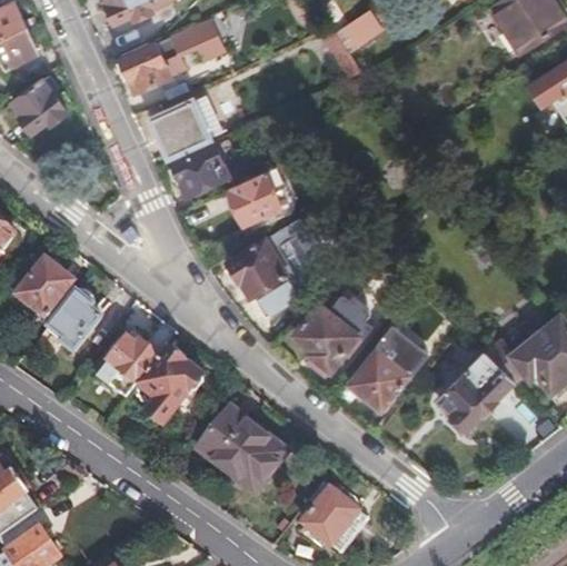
[(109,0),(111,5),(108,6),(108,8),(105,13),(109,21),(113,20),(116,25),(133,17),(136,22),(155,13),(152,9),(171,0),(109,0)]
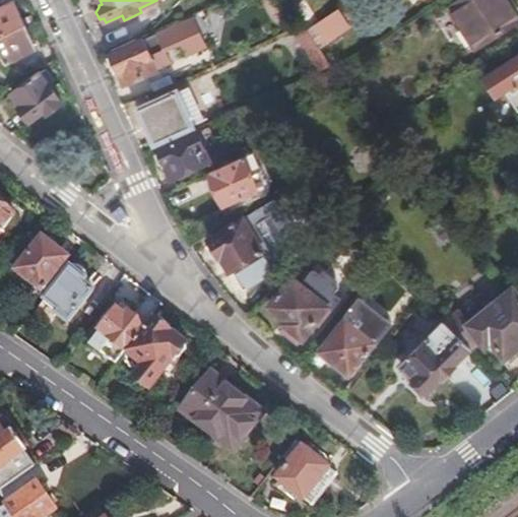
[(517,22),(503,0),(464,0),(450,10),(475,50),(517,22)]
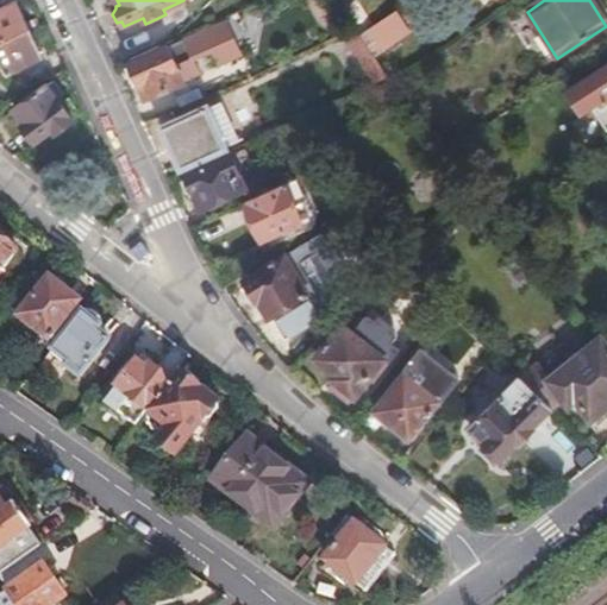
[(0,39),(26,27),(16,4),(0,11),(0,39)]
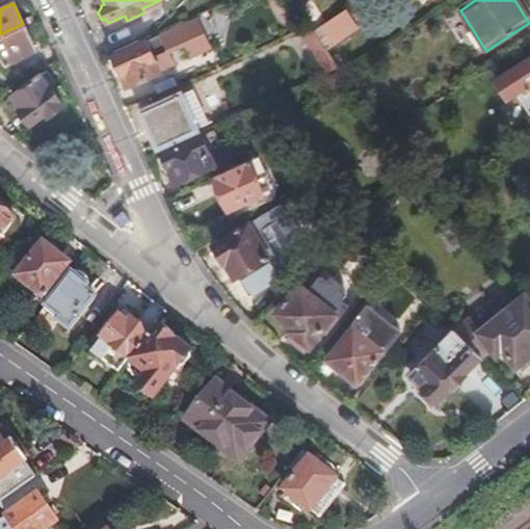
[(313,34),(315,38),(325,52),(351,33),(340,16),(313,34)]
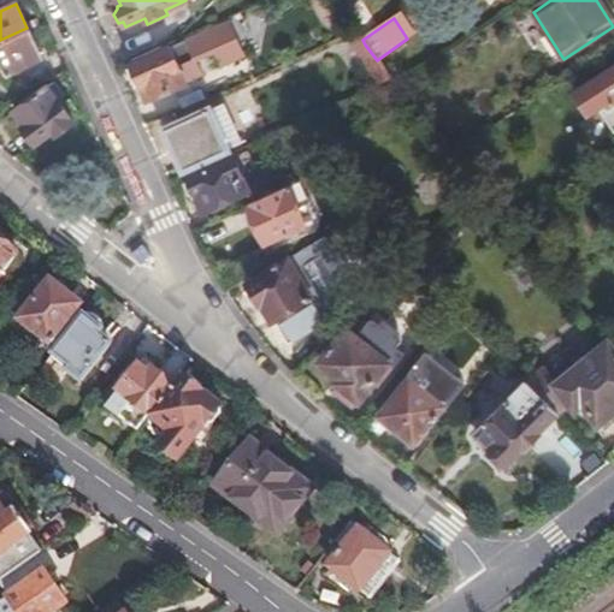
[(134,69),(128,71),(135,85),(141,83),(148,99),(198,75),(192,60),(208,53),(216,66),(240,55),(223,19),(165,49),(133,65),(134,69)]
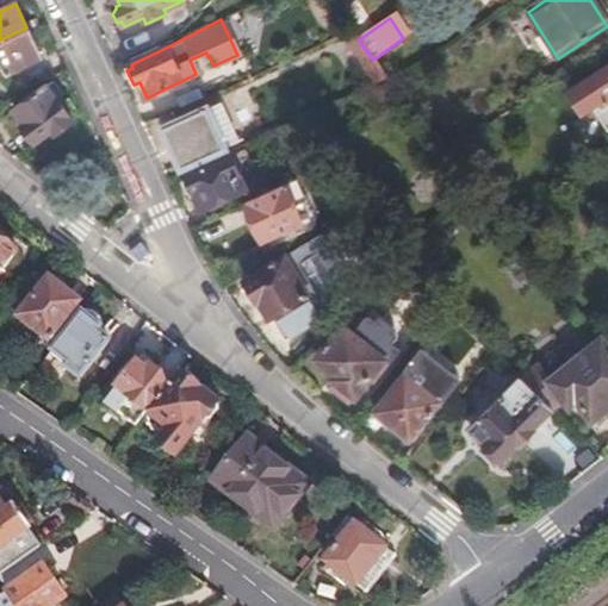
[(26,27),(0,39),(0,67),(19,92),(28,87),(13,69),(41,57),(26,27)]
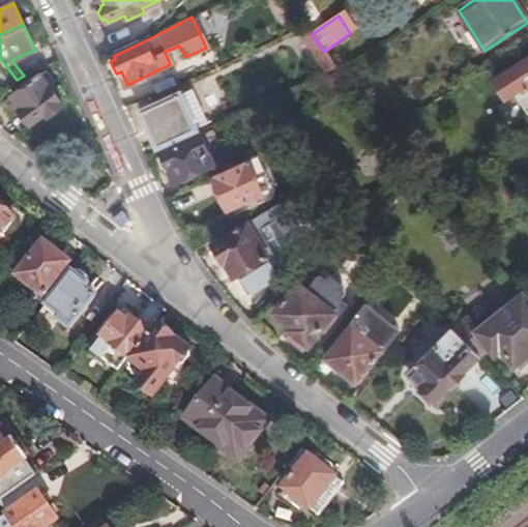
[(312,34),(305,26),(293,32),(302,47),(314,38),(312,34)]
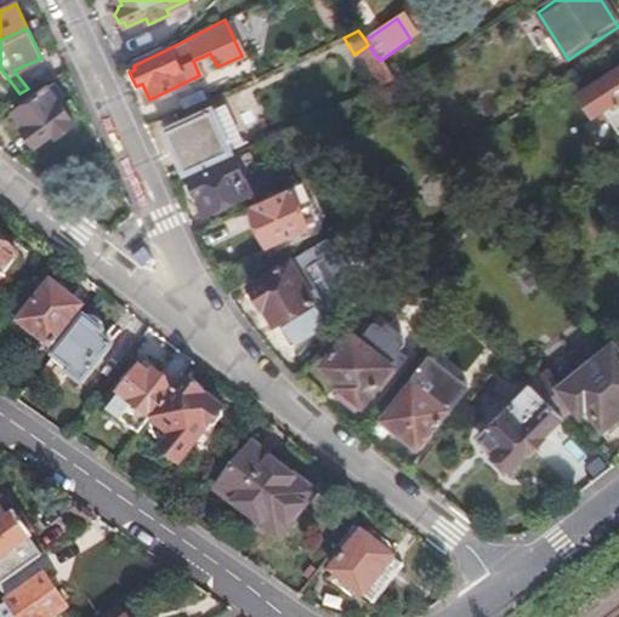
[(380,61),(368,45),(355,55),(365,70),(380,61)]
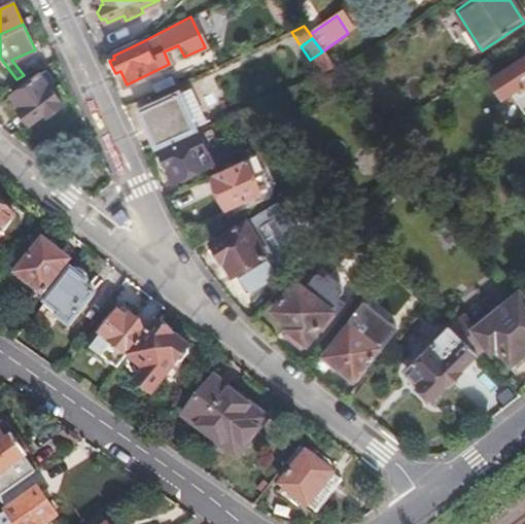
[(334,69),(322,51),(310,60),(320,75),(334,69)]
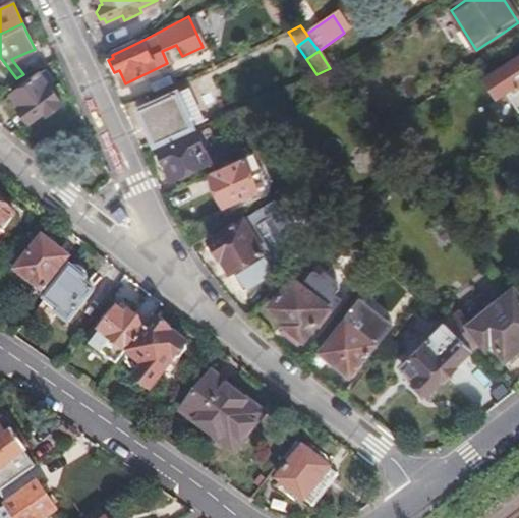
[(518,56),(483,79),(498,100),(506,95),(518,113),(518,112),(518,56)]
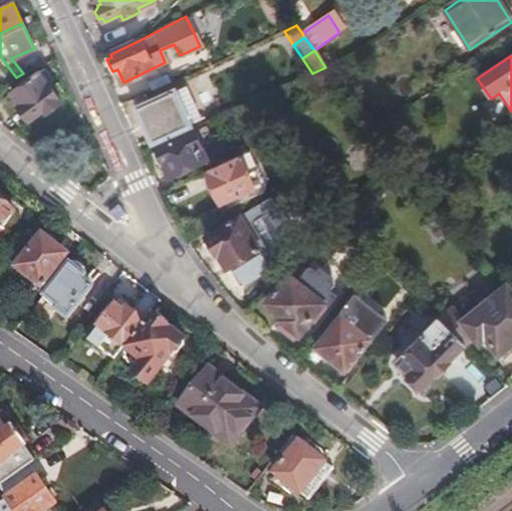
[(12,93),(22,105),(20,106),(21,107),(20,108),(21,112),(26,119),(30,120),(31,119),(32,120),(46,109),(48,112),(59,103),(45,86),(53,79),(43,68),(12,93)]
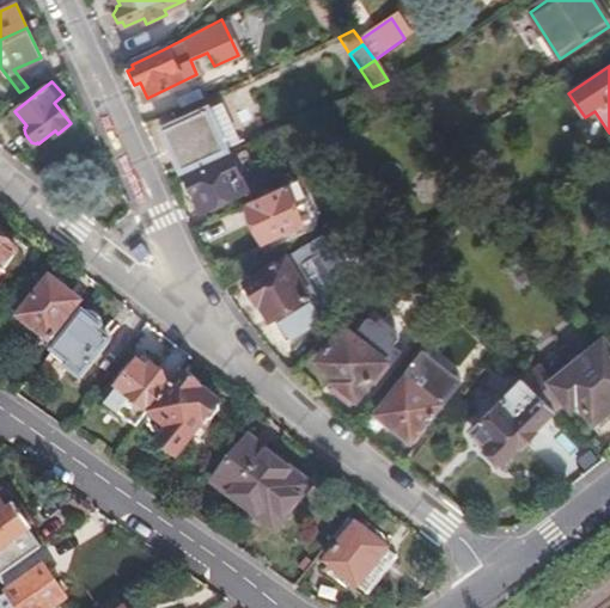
[(220,103),(163,129),(181,169),(238,142),(220,103)]
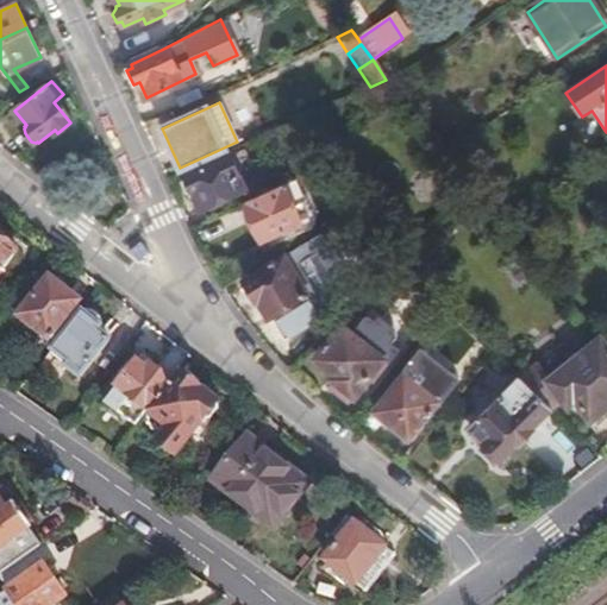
[(185,177),(179,181),(187,197),(192,195),(199,208),(227,194),(243,187),(226,153),(183,175),(185,177)]
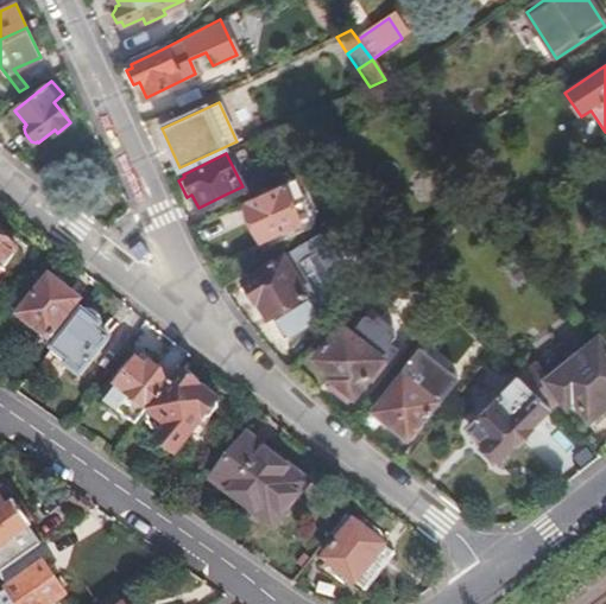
[(289,176),(242,201),(263,239),(301,220),(290,199),(300,195),(289,176)]
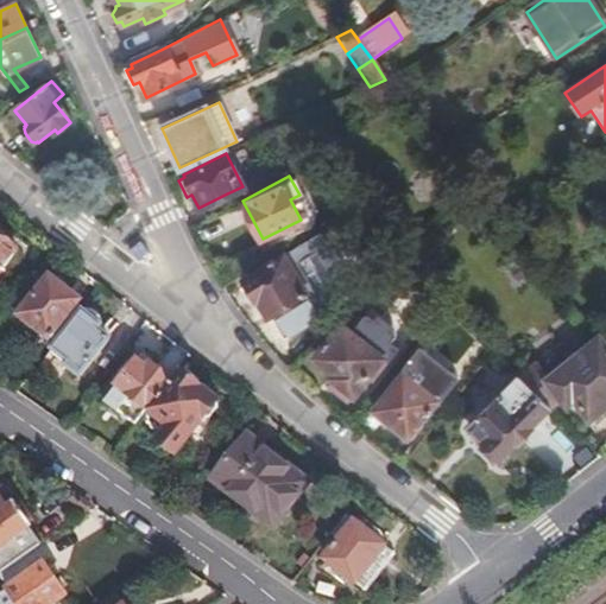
[(0,272),(17,250),(0,237),(0,231),(1,230),(0,229),(0,272)]
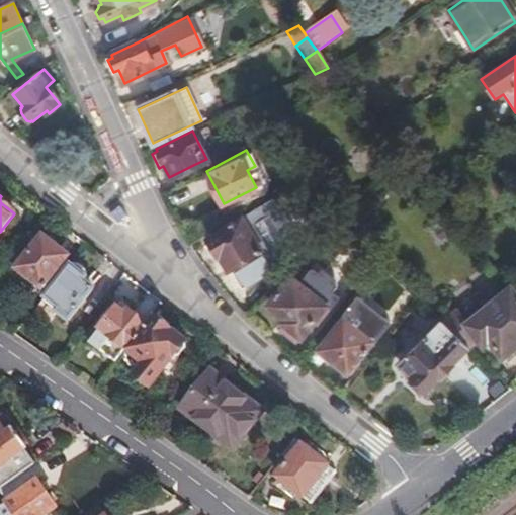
[(269,199),(206,240),(207,243),(205,247),(210,254),(215,254),(218,259),(212,261),(219,272),(224,269),(239,292),(260,279),(258,276),(270,268),(283,254),(281,250),(295,241),(289,232),(291,230),(277,208),(275,209),(269,199)]
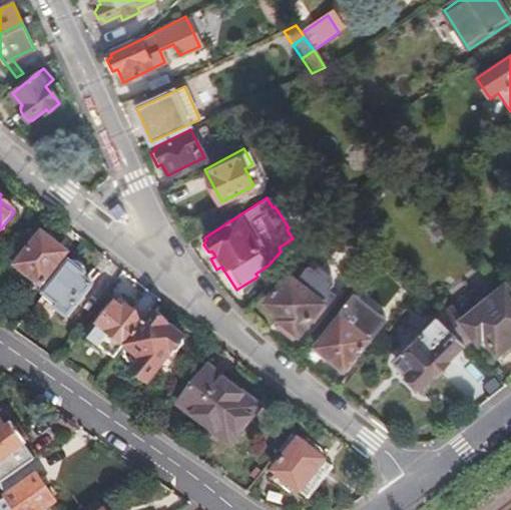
[(41,236),(16,268),(40,286),(64,255),(56,248),(53,241),(48,237),(41,236)]
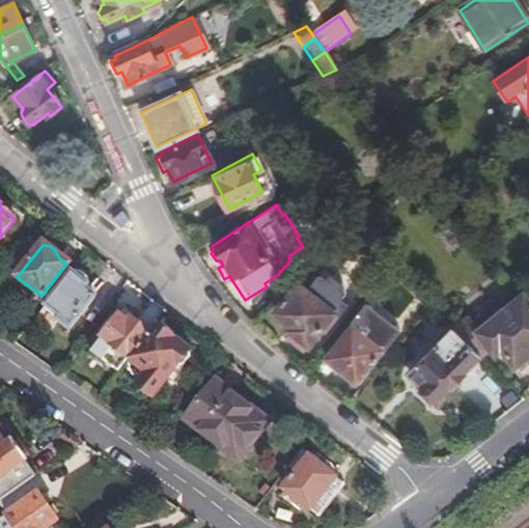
[(78,274),(74,271),(47,306),(32,324),(47,335),(58,321),(70,330),(95,297),(83,287),(88,281),(86,277),(81,273),(78,274)]
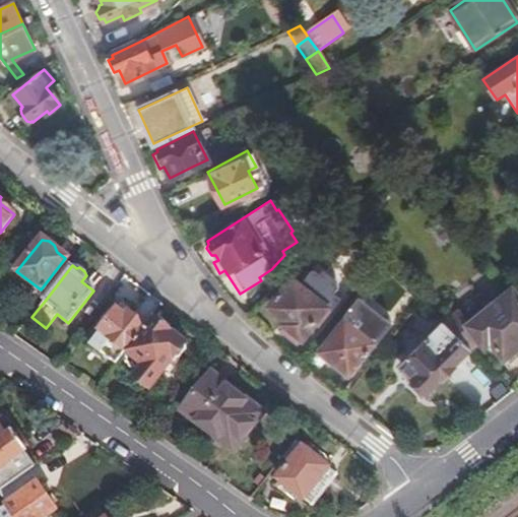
[(293,277),(269,305),(283,317),(281,320),(284,323),(280,328),(293,338),(297,334),(300,336),(314,320),(318,324),(340,301),(339,297),(335,293),(339,287),(339,281),(326,268),(322,272),(317,267),(314,268),(304,279),(308,282),(304,286),(293,277)]
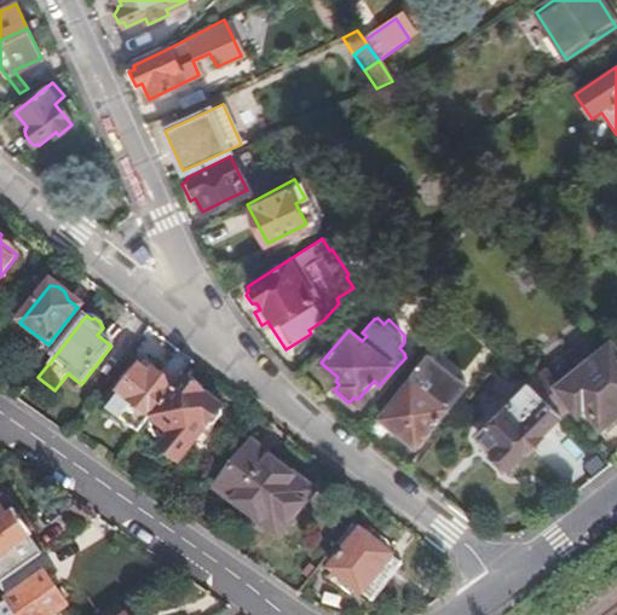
[(587,433),(597,425),(604,434),(616,423),(616,354),(609,344),(582,365),(584,367),(554,390),(541,375),(526,384),(528,386),(558,415),(568,407),(572,413),(587,433)]
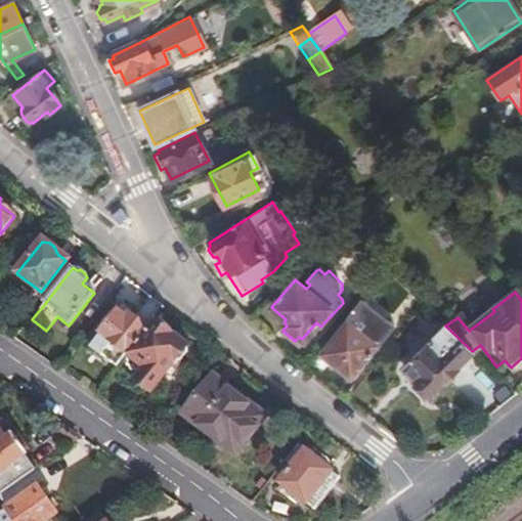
[(345,322),(321,353),(323,354),(322,356),(322,359),(323,362),(325,364),(328,365),(331,366),(334,365),(336,363),(351,376),(375,344),(392,320),(362,299),(345,322)]
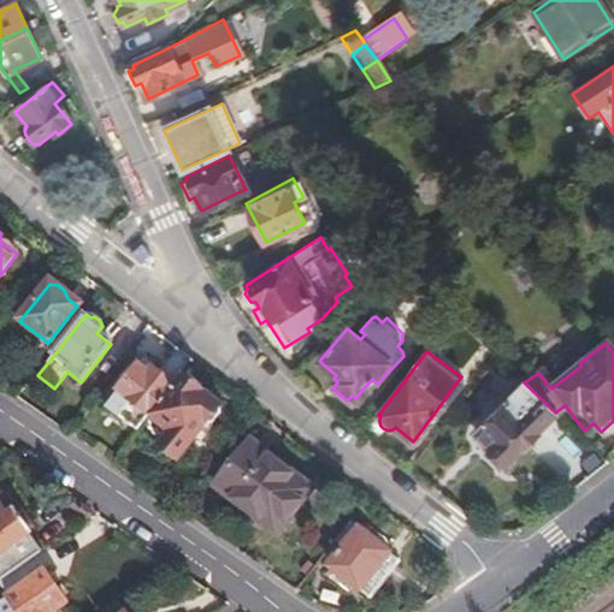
[(141,426),(173,384),(141,360),(104,408),(135,433),(141,426)]
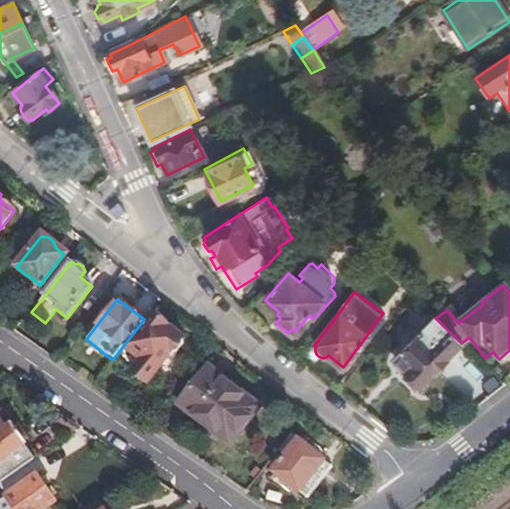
[(144,319),(117,354),(134,368),(131,372),(145,382),(148,379),(150,381),(170,354),(177,352),(183,345),(183,336),(165,322),(165,318),(157,312),(154,313),(150,311),(144,319)]
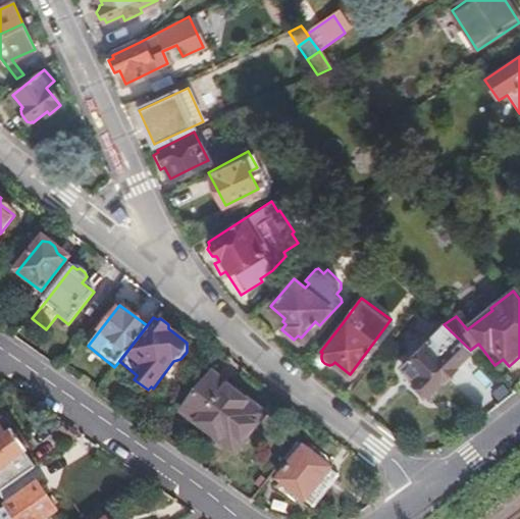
[(470,350),(445,325),(420,351),(417,347),(408,356),(411,360),(404,369),(415,378),(412,382),(415,384),(412,388),(421,397),(425,393),(427,395),(471,351),(470,350)]
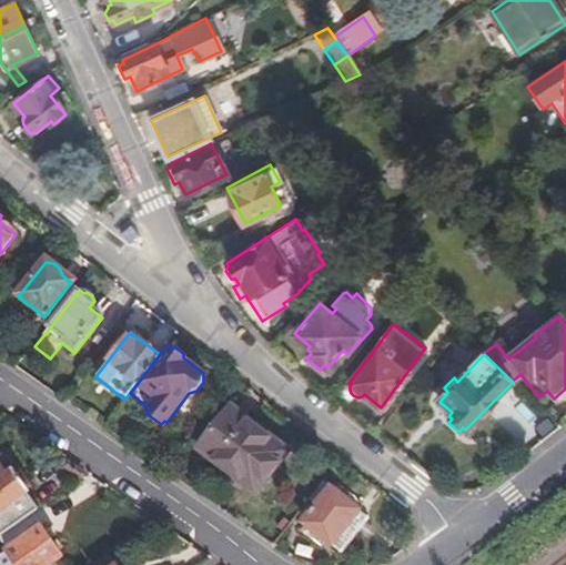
[(231,406),(199,449),(255,492),(286,450),(231,406)]
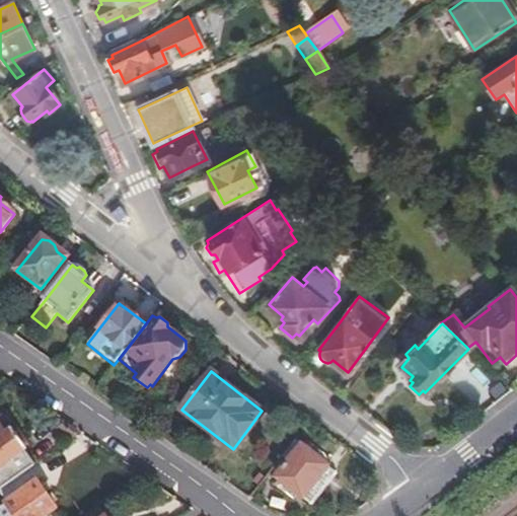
[(0,486),(25,468),(32,463),(22,450),(26,447),(23,443),(25,438),(19,430),(14,429),(12,425),(6,429),(0,420),(0,486)]
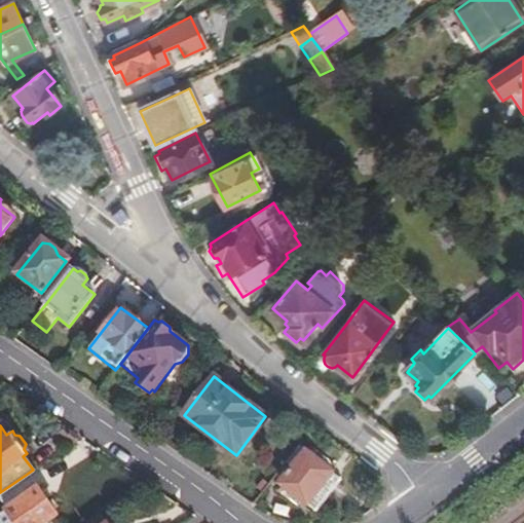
[(282,485),(284,486),(279,491),(289,498),(293,493),(316,512),(341,481),(320,463),(323,459),(312,452),(309,456),(305,453),(282,485)]
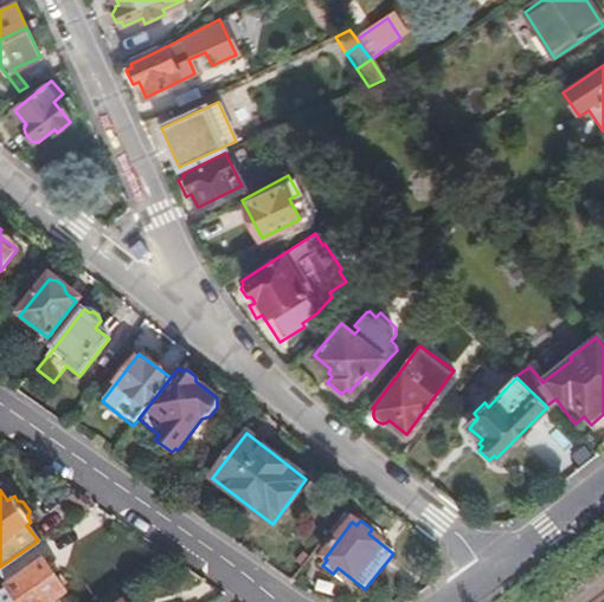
[(44,601),(60,591),(30,547),(0,567),(0,601),(44,601)]
